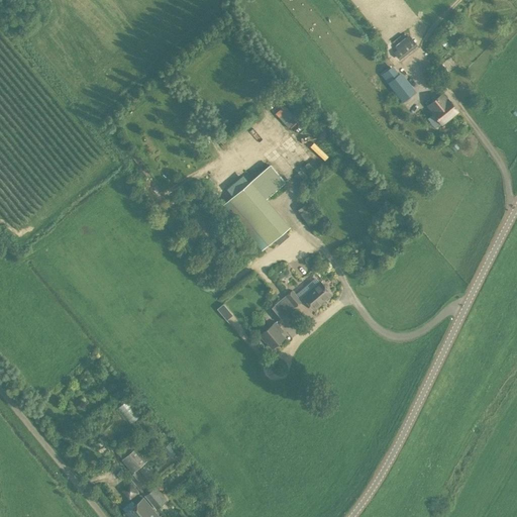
[(398,59),(416,43),(412,37),(393,53),(398,59)]
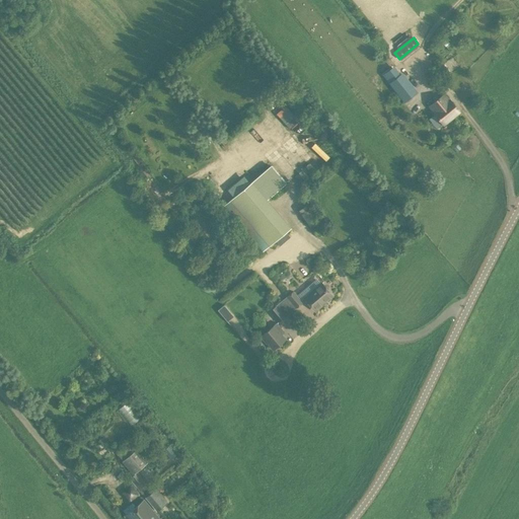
[(415,94),(399,76),(395,70),(386,77),(405,101),(415,94)]
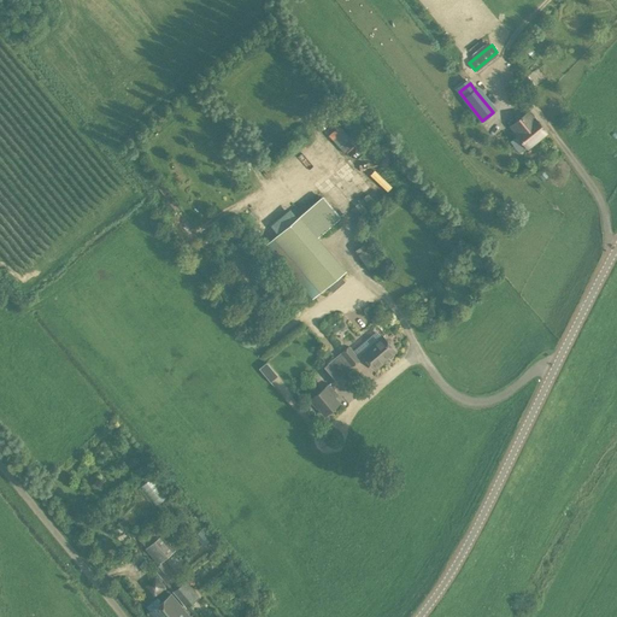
[(527,147),(546,133),(535,119),(535,121),(528,112),(516,122),(512,118),(509,122),(511,125),(511,127),(517,134),(517,135),(527,147)]
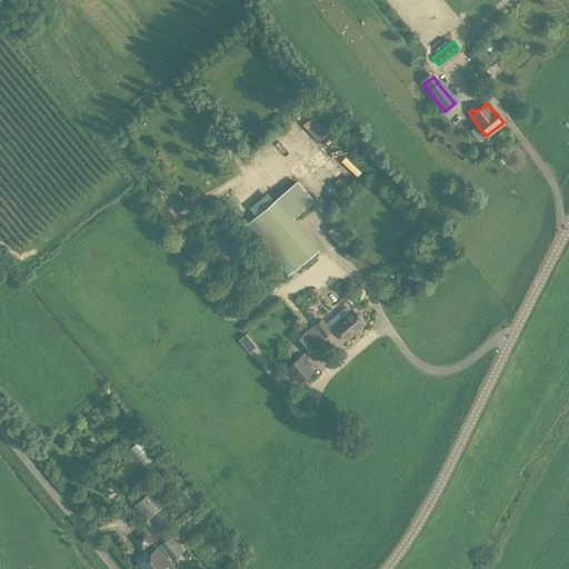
[(303,121),(306,126),(317,120),(315,116),(303,121)]
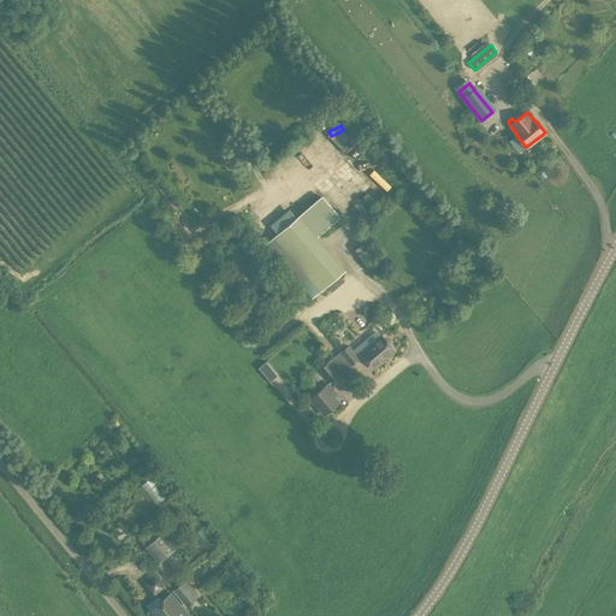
[(378,170),(374,175),(389,188),(392,183),(378,170)]
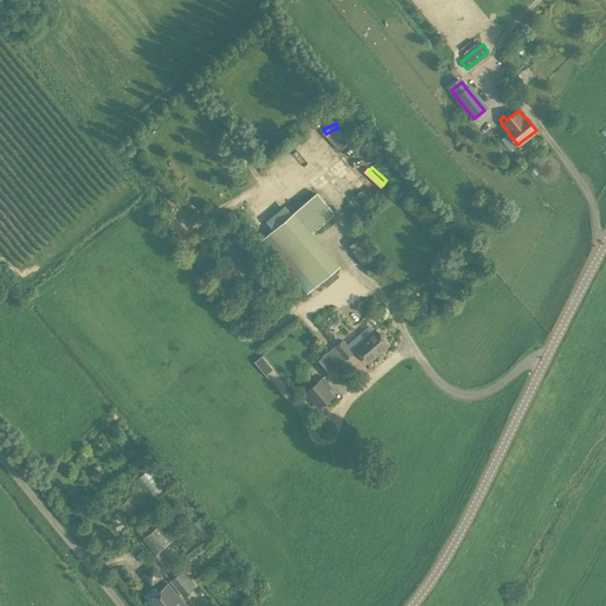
[(359,211),(372,197),(362,188),(349,201),(359,211)]
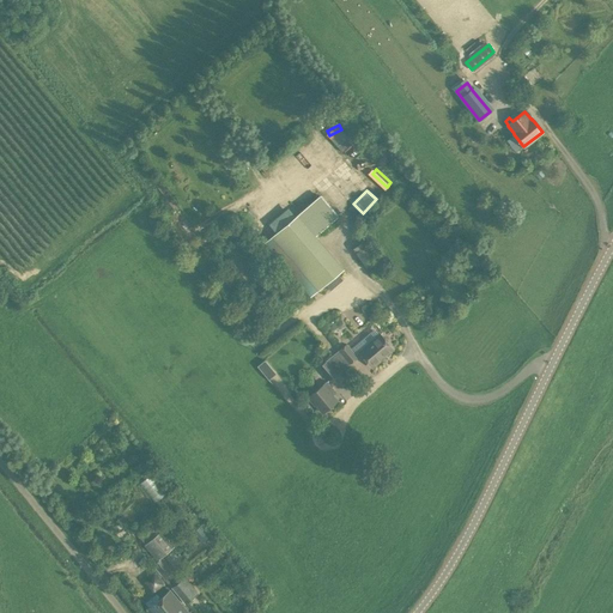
[(297,214),(271,237),(317,291),(344,268),(315,236),(321,231),(328,225),(310,204),(303,210),(297,214)]
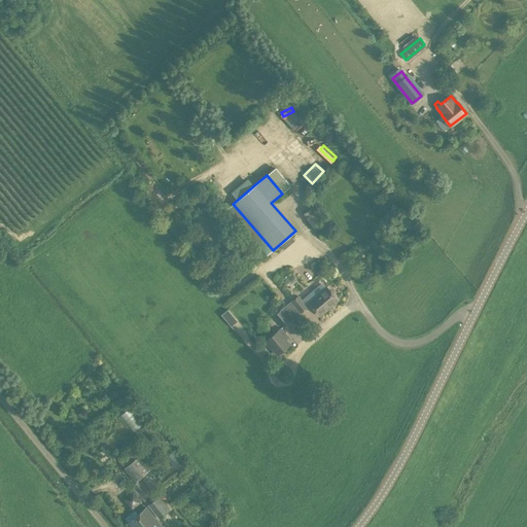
[(315,229),(321,224),(311,208),(304,212),(315,229)]
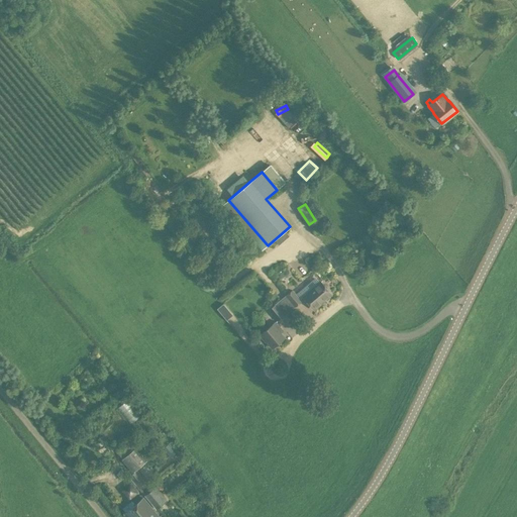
[(279,243),(290,235),(286,230),(275,239),(279,243)]
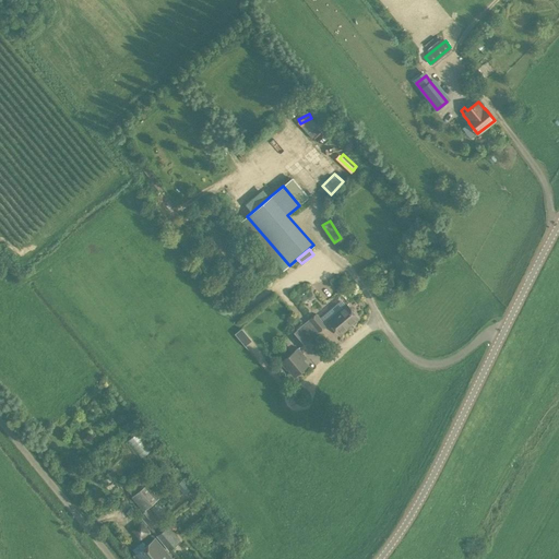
[(340,334),(358,319),(346,305),(328,320),(340,334)]
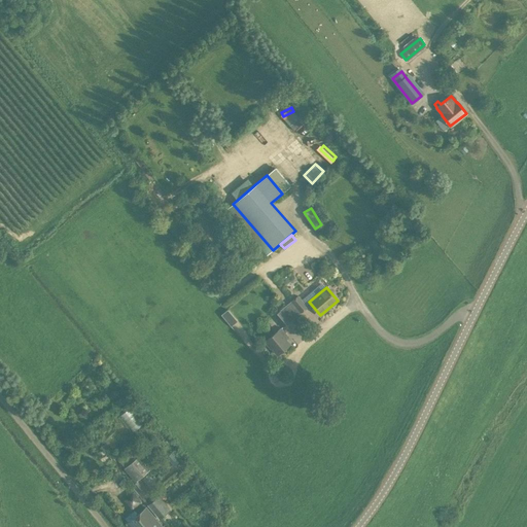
[(291,301),(301,312),(308,307),(299,295),(291,301)]
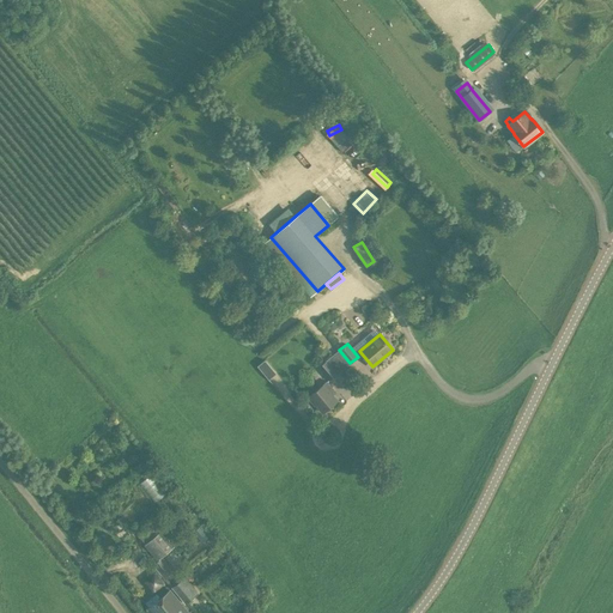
[(265,359),(258,366),(268,380),(277,374),(265,359)]
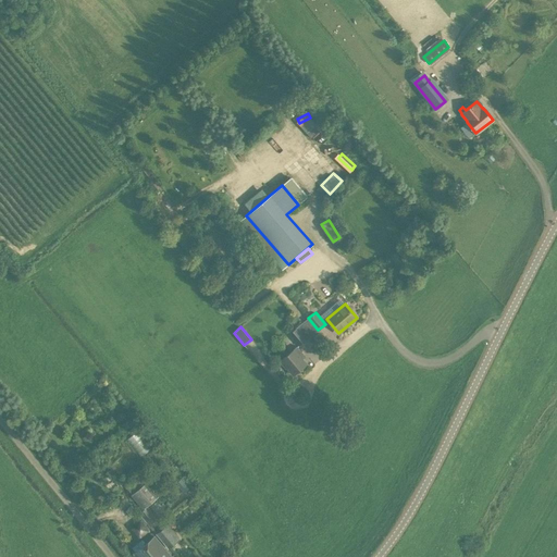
[(306,339),(296,329),(289,334),(299,345),(306,339)]
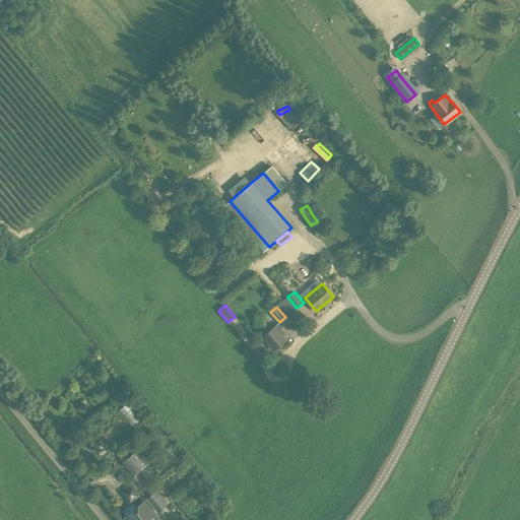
[(273,350),(286,340),(282,335),(285,332),(277,323),(275,326),(262,336),(273,350)]
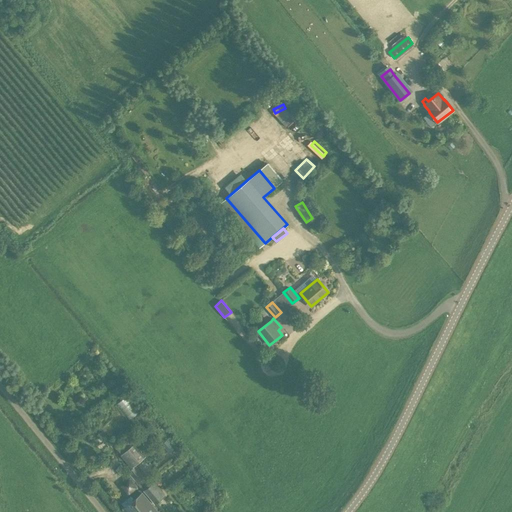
[(125,396),(117,403),(131,418),(139,411),(125,396)]
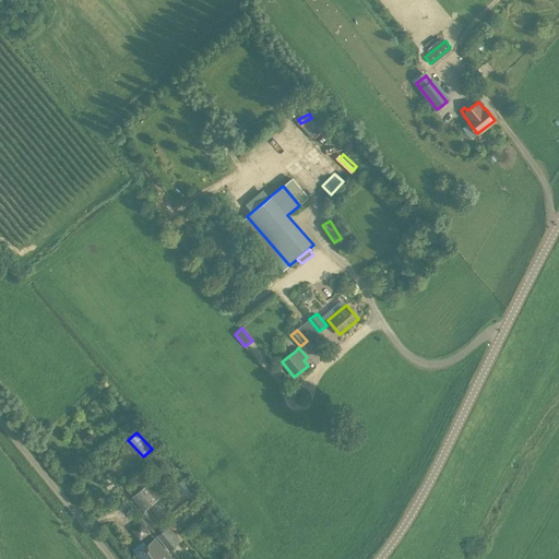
[(150,478),(140,466),(135,471),(145,483),(150,478)]
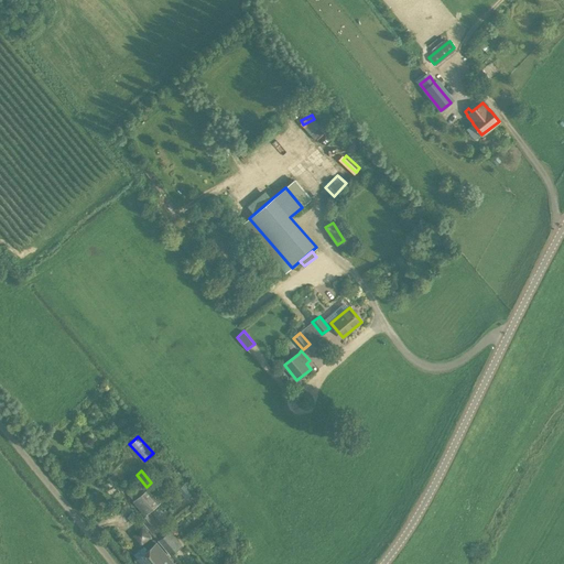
[(148,488),(133,500),(132,501),(144,516),(140,520),(152,534),(170,519),(158,505),(160,502),(148,488)]
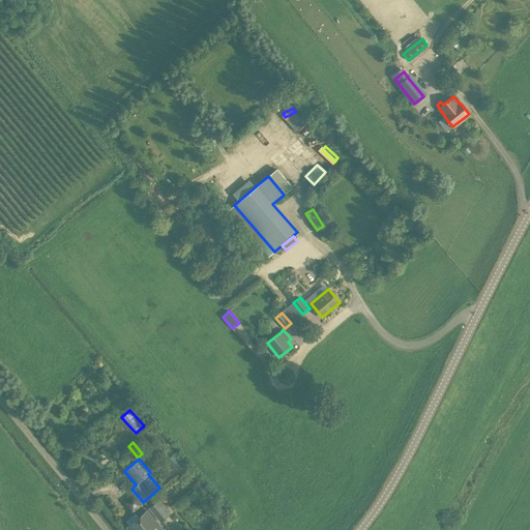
[(159,522),(170,513),(158,500),(148,508),(159,522)]
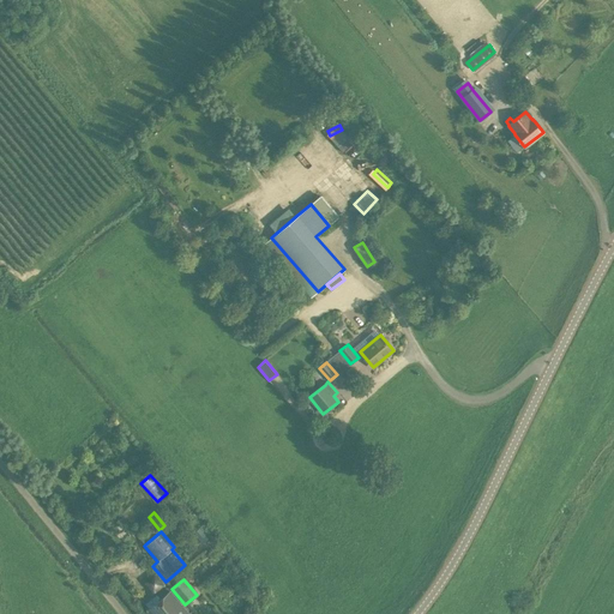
[(187,613),(169,591),(146,611),(149,613),(187,613)]
